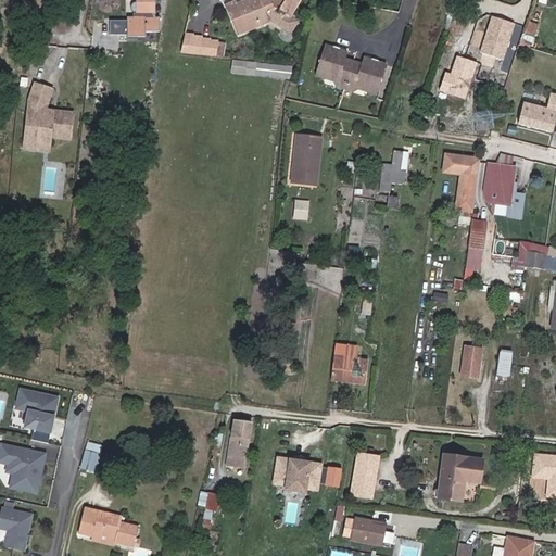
[(110,26),(110,41),(127,41),(127,43),(146,43),(146,39),(160,39),(160,24),(155,24),(155,0),(127,0),(127,7),(137,7),(136,24),(127,24),(127,27),(110,26)]
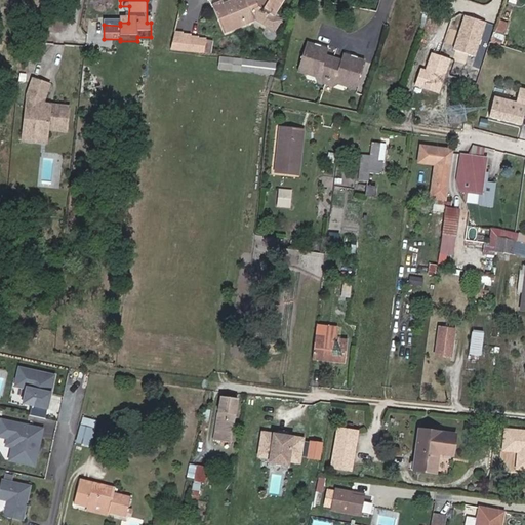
[(224,34),(255,21),(261,25),(269,13),(274,17),(284,0),(236,0),(235,1),(234,0),(229,0),(223,2),(221,0),(212,4),(224,34)]
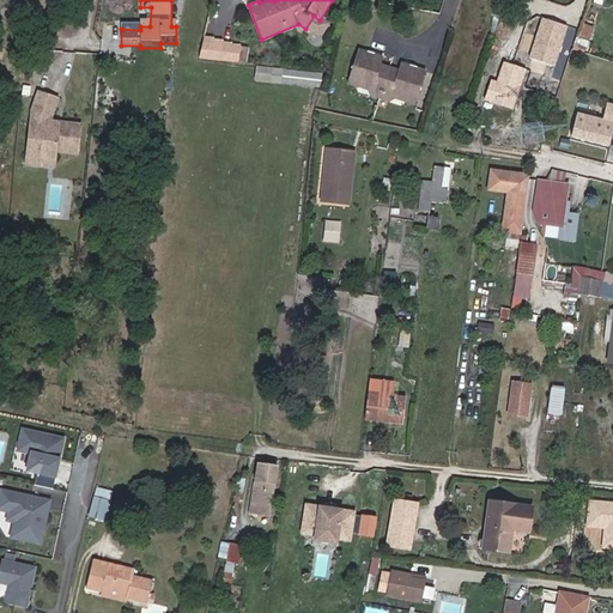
[(501,16),(495,34),(507,37),(511,19),(501,16)]
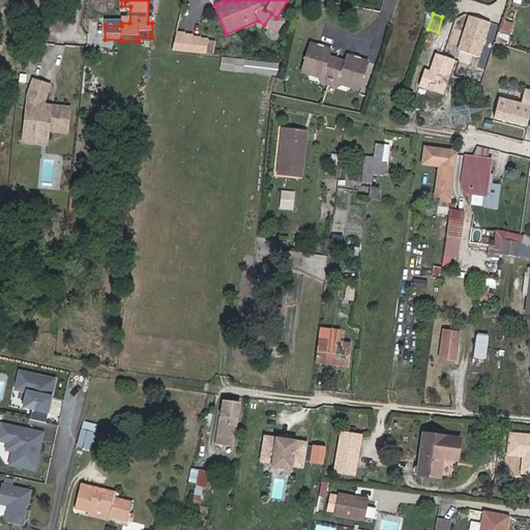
[(491,23),(468,16),(457,50),(479,57),(491,23)]
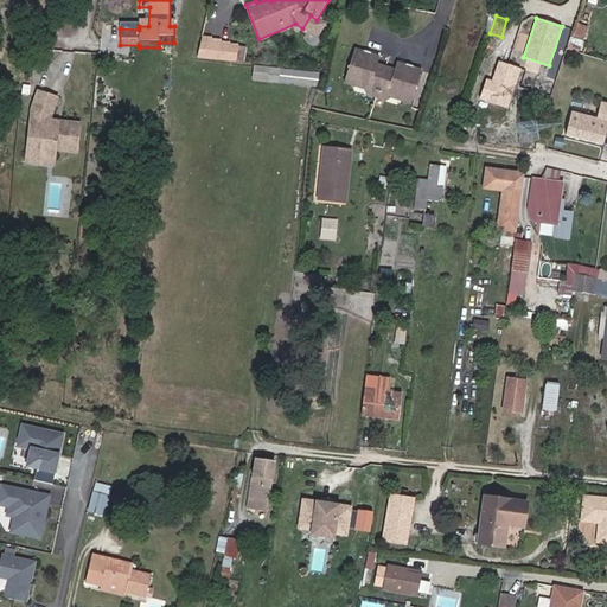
[(244,63),(246,43),(199,39),(198,58),(244,63)]
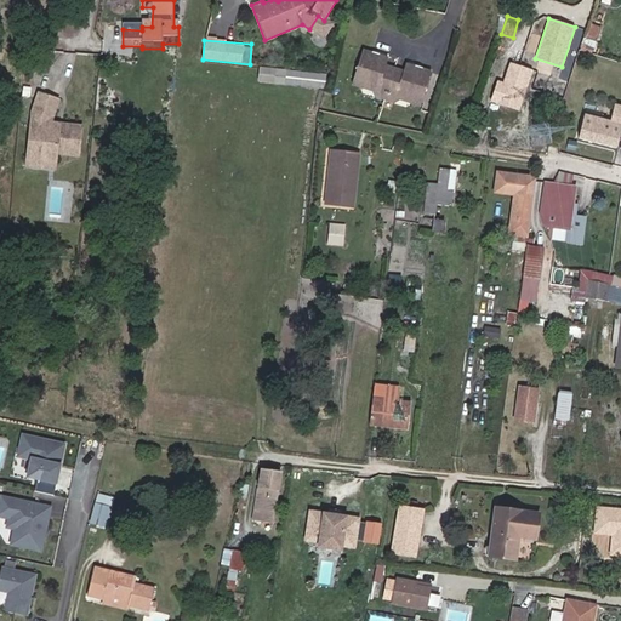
[(362,50),(348,83),(374,92),(375,90),(391,97),(391,100),(415,109),(428,77),(420,74),(420,73),(412,70),(404,67),(400,74),(383,68),(387,61),(377,57),(379,56),(371,53),(362,50)]
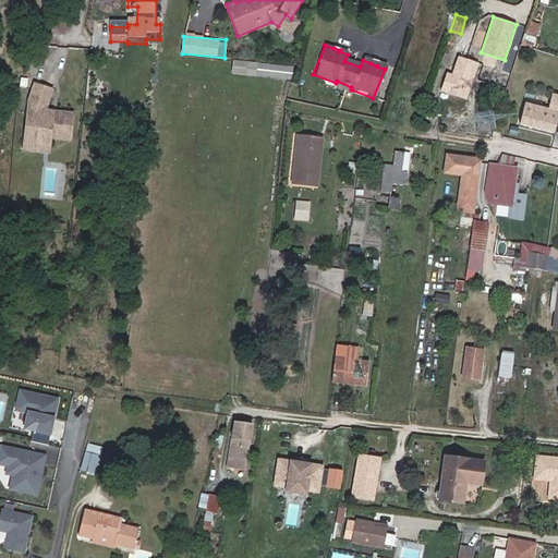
[(481,63),(458,55),(451,73),(447,72),(440,91),(468,100),(481,63)]
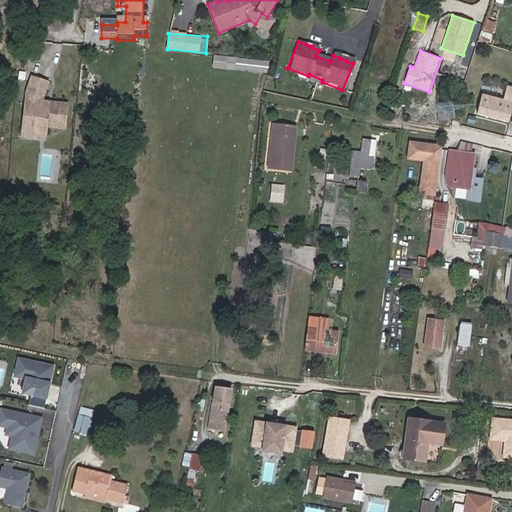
[(213,56),(212,68),(268,73),(269,60),(213,56)]
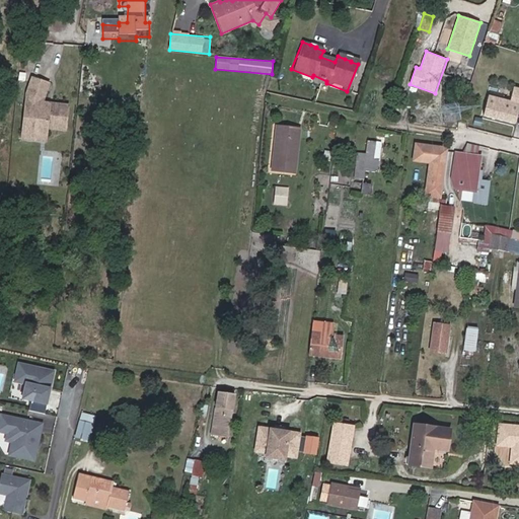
[(312,77),(310,81),(324,87),(326,83),(326,81),(313,75),(312,77)]
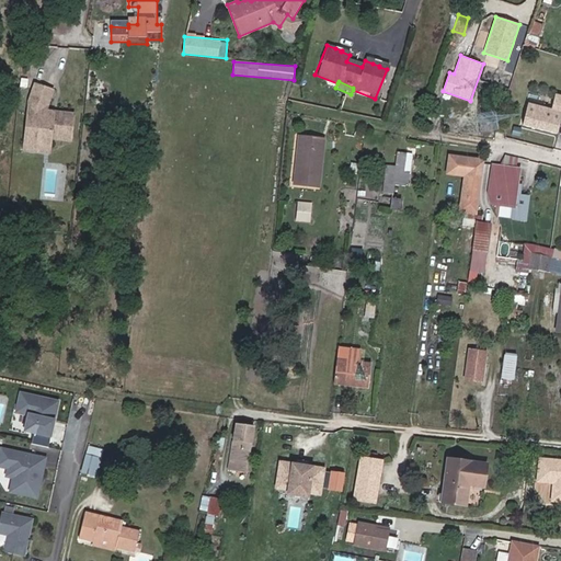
[(52,99),(35,91),(27,106),(23,150),(37,151),(37,145),(50,146),(50,144),(70,146),(73,121),(54,118),(54,122),(45,121),(45,117),(45,113),(52,99)]
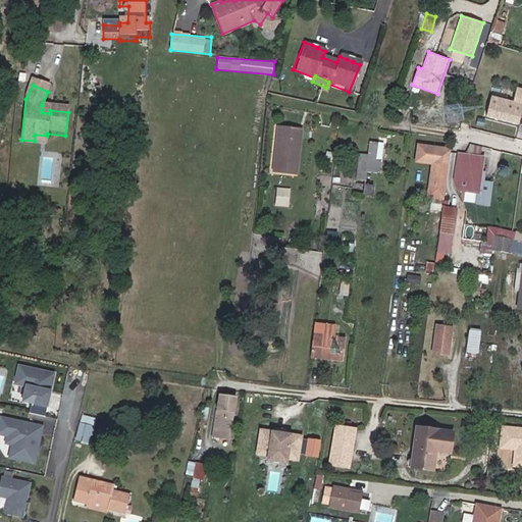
[(521,105),(490,98),(485,117),(517,124),(521,105)]
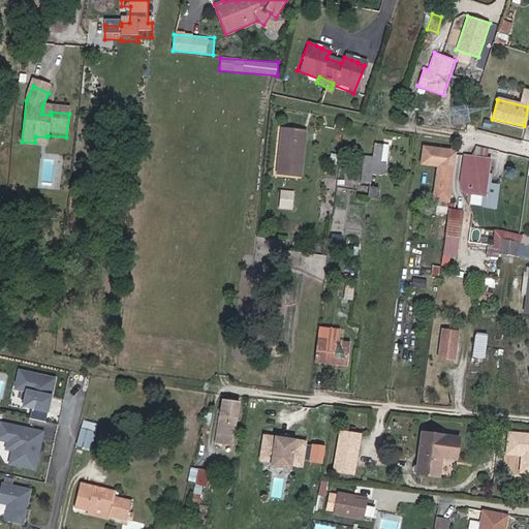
[(298,175),(303,132),(282,129),(276,172),(298,175)]
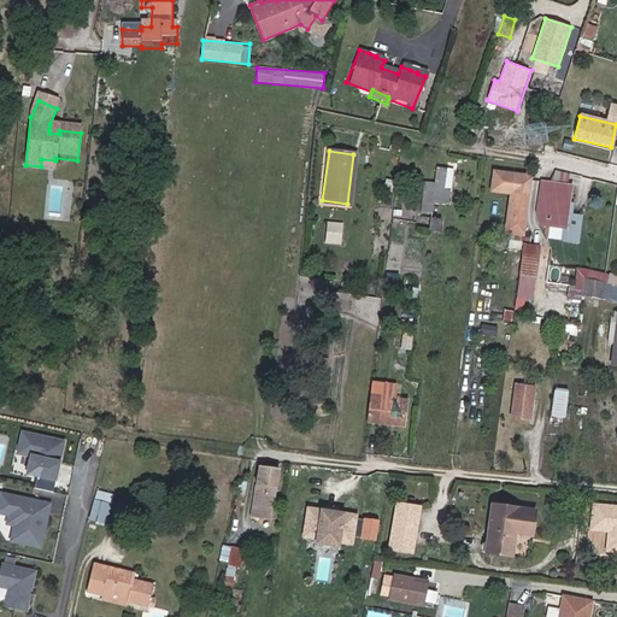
[(54,175),(56,160),(41,159),(41,166),(25,165),(25,172),(54,175)]
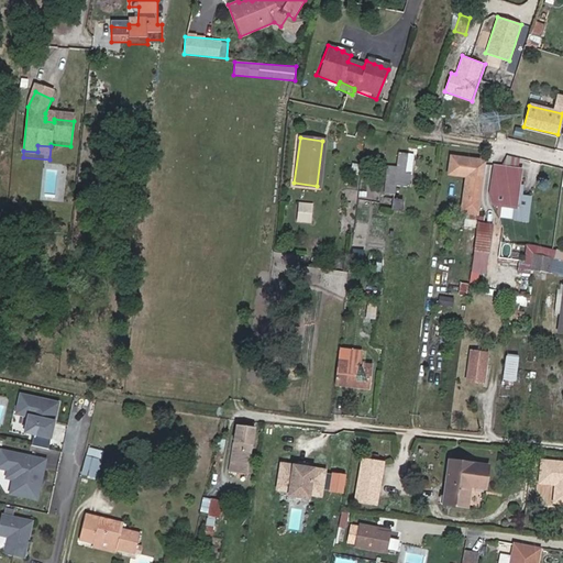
[(385,194),(394,195),(395,185),(409,187),(410,175),(412,175),(415,155),(409,154),(399,153),(397,169),(392,169),(389,183),(387,183),(385,194)]
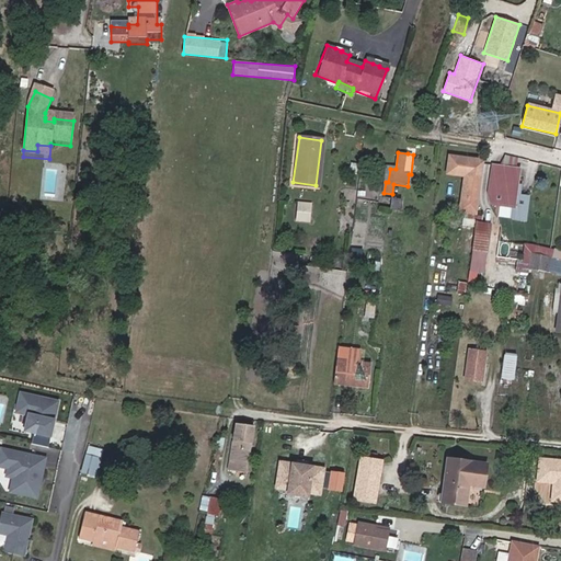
[(478,213),(484,161),(450,157),(448,172),(466,175),(461,210),(478,213)]
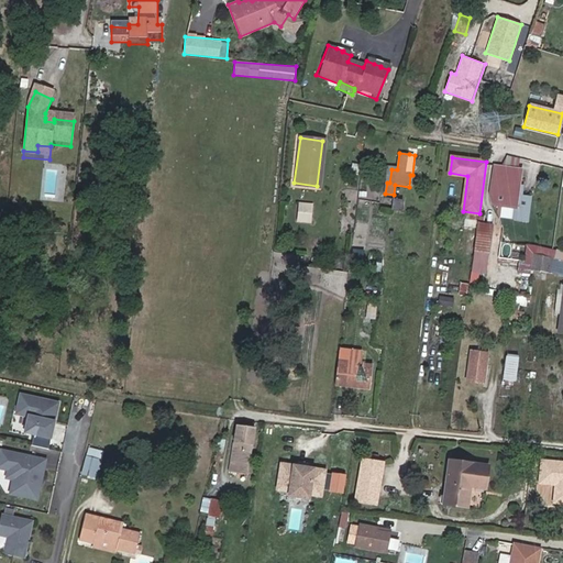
[(517,207),(522,168),(493,165),(490,176),(500,177),(497,205),(517,207)]
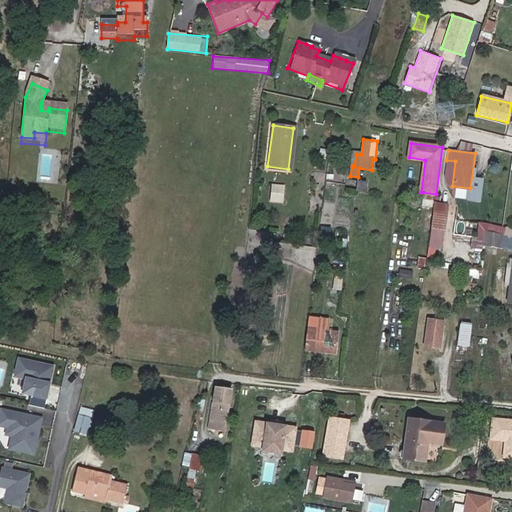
[(358,181),(357,192),(366,193),(367,182),(358,181)]
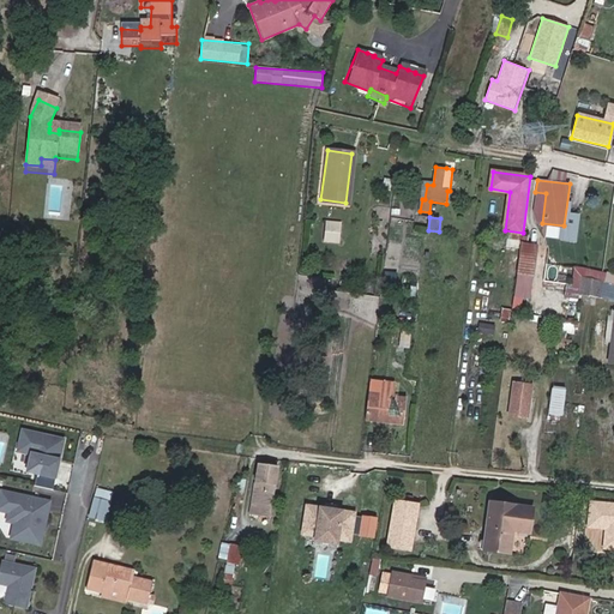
[(323,242),(339,244),(342,222),(325,221),(323,242)]
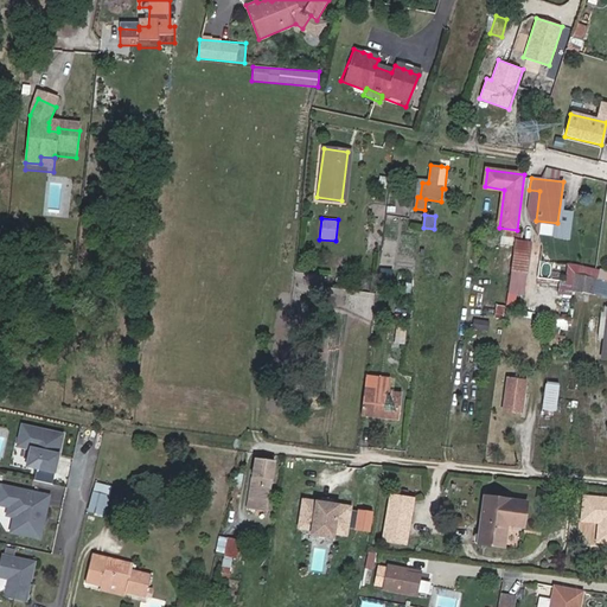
[(531,243),(516,242),(511,272),(526,273),(531,243)]
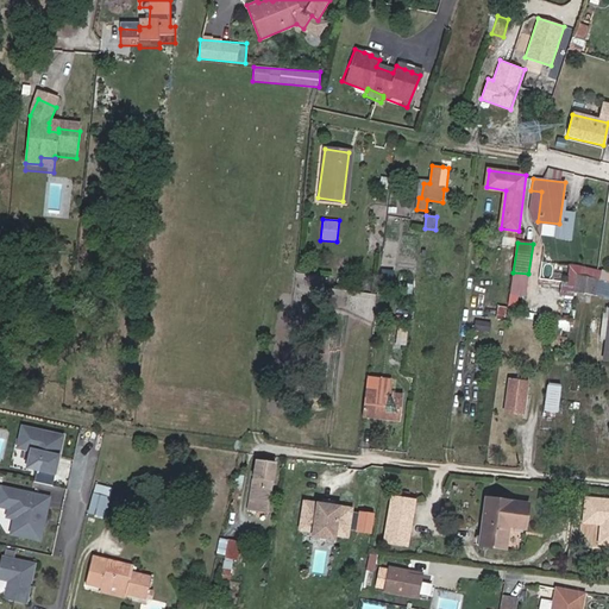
[(581,275),(581,268),(573,267),(569,300),(575,301),(576,293),(578,275),(581,275)]
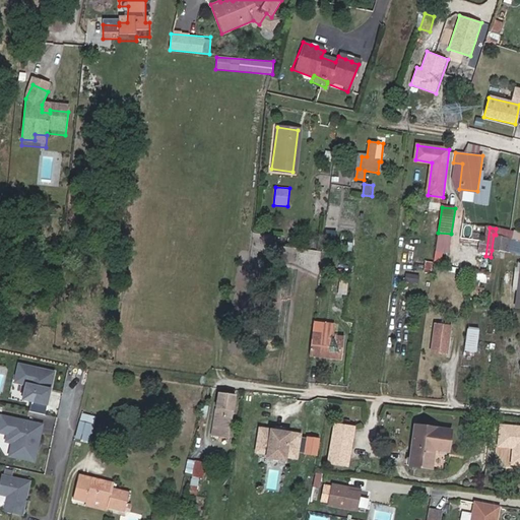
[(519,240),(519,232),(513,230),(511,238),(519,240)]
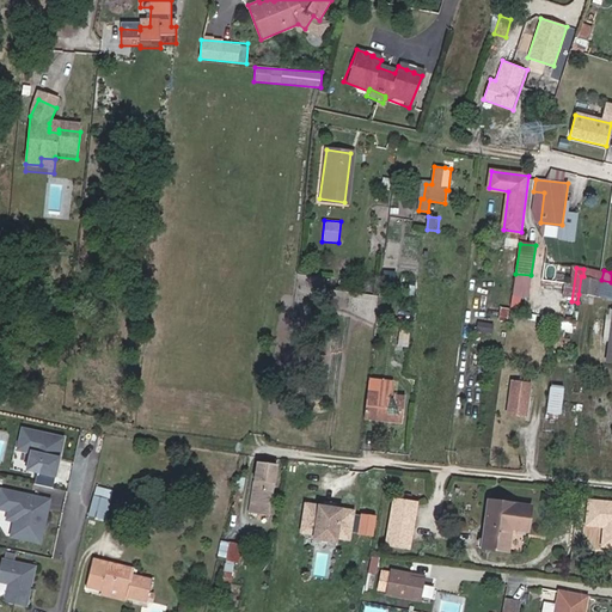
[(579,294),(598,297),(599,281),(583,276),(581,276),(579,294)]
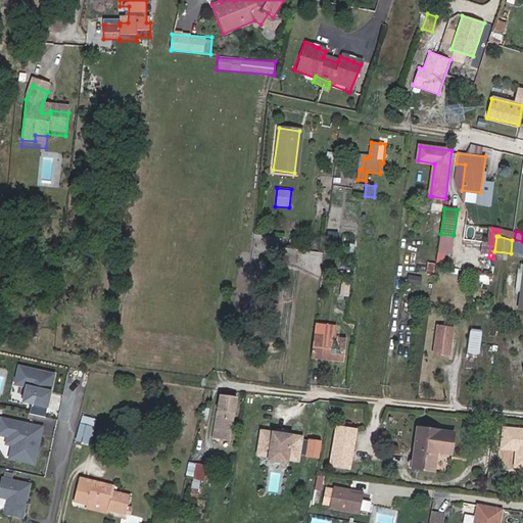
[(283,246),(297,247),(298,240),(284,238),(283,246)]
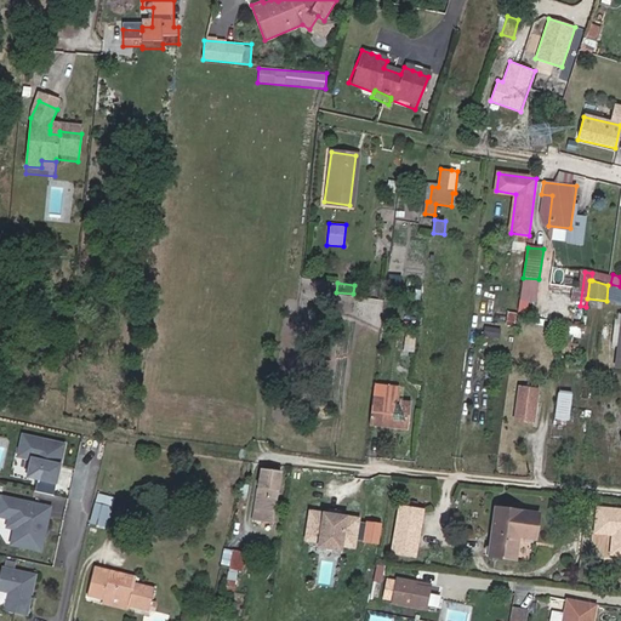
[(620,288),(608,285),(607,301),(620,303),(620,291),(620,288)]
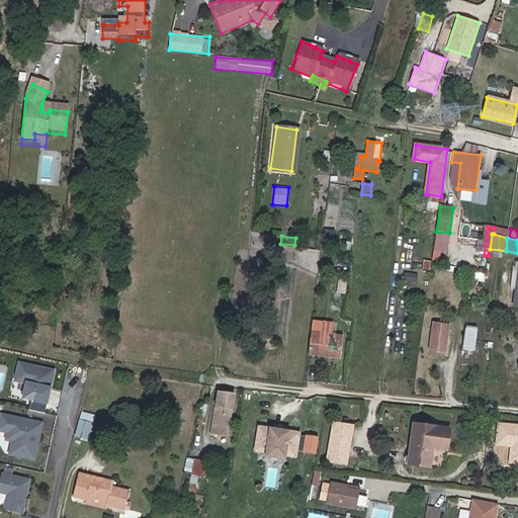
[(423,260),(422,271),(429,272),(431,261),(423,260)]
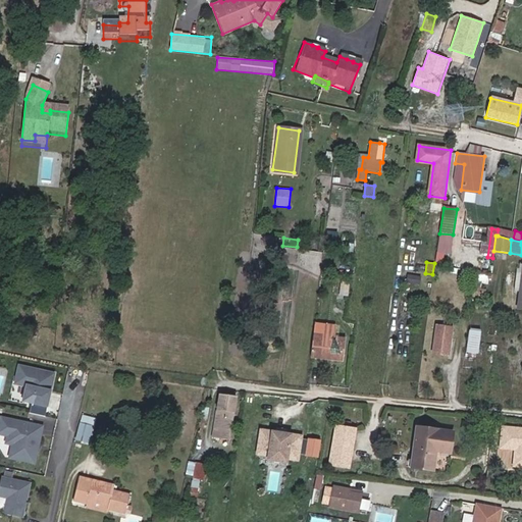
[(487,283),(489,274),(475,272),(474,281),(487,283)]
